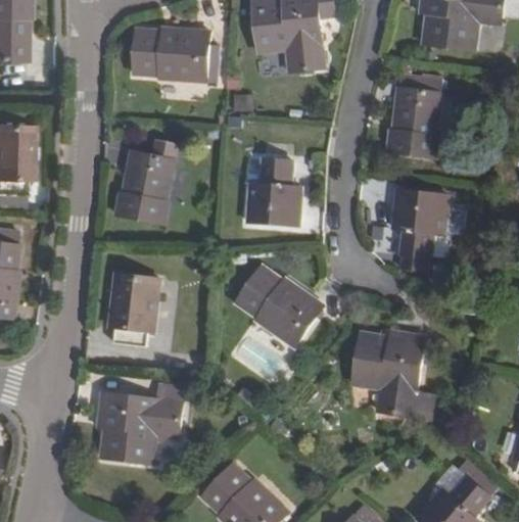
[(0,60),(24,61),(25,44),(19,44),(19,19),(25,19),(28,19),(28,0),(0,0),(0,60)]
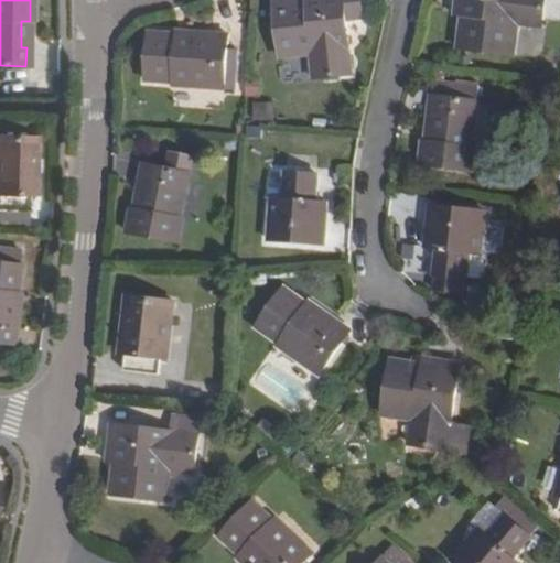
[(271,1),(277,57),(308,54),(315,54),(318,79),(350,76),(343,17),(352,15),(350,0),(287,0),(271,1)]
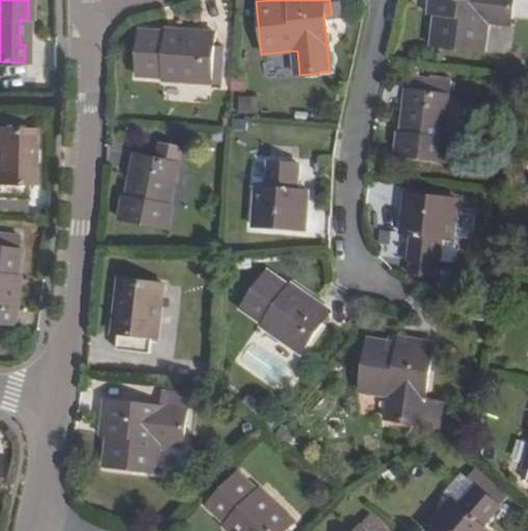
[(427,0),(433,0),(432,16),(429,46),(480,51),(483,22),(484,16),(509,19),(511,0),(427,0)]
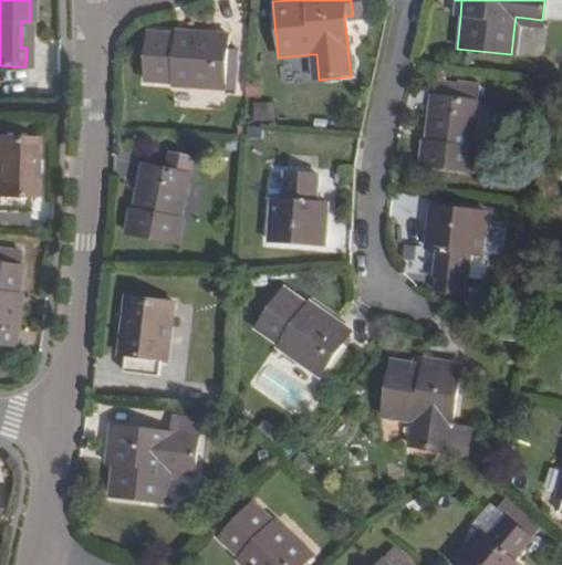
[(542,20),(516,17),(514,23),(541,27),(542,20)]
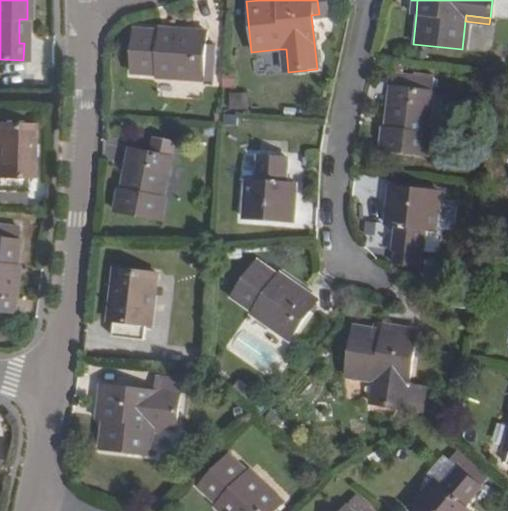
[(200,82),(204,31),(164,28),(164,33),(156,32),(131,30),(128,72),(154,74),(153,78),(200,82)]
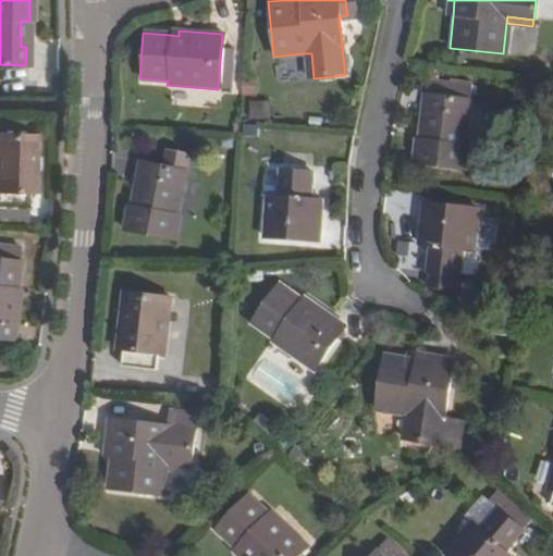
[(311,53),(304,53),(307,78),(314,78),(311,53)]
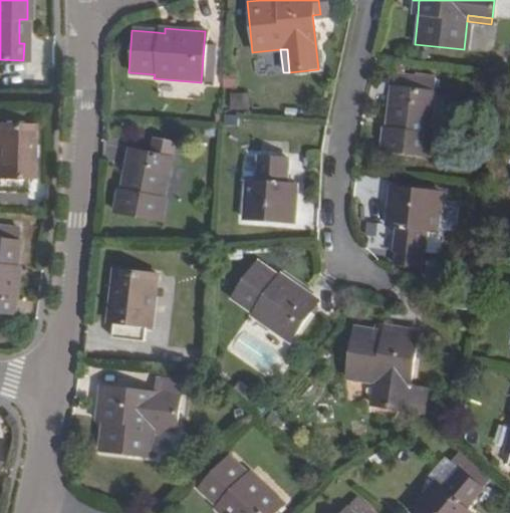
[(413,76),(392,73),(390,87),(412,90),(413,76)]
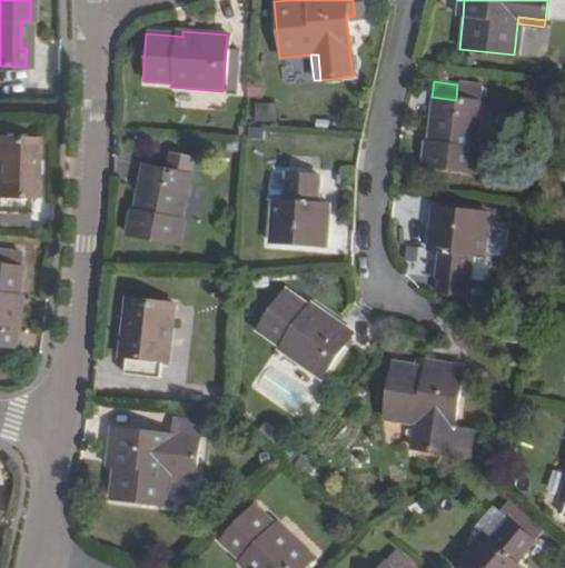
[(429,115),(435,116),(430,143),(426,142),(422,141),(419,167),(475,172),(477,148),(474,148),(482,87),(457,85),(456,100),(432,97),(429,115)]
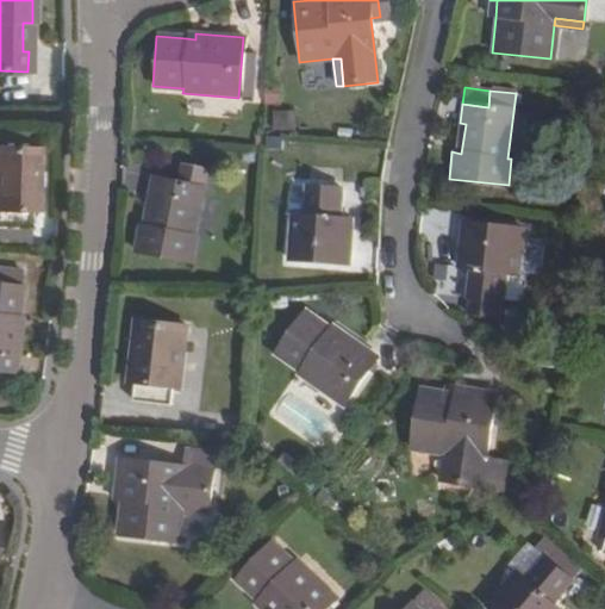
[(32,211),(35,150),(0,148),(0,228),(26,229),(27,211),(32,211)]
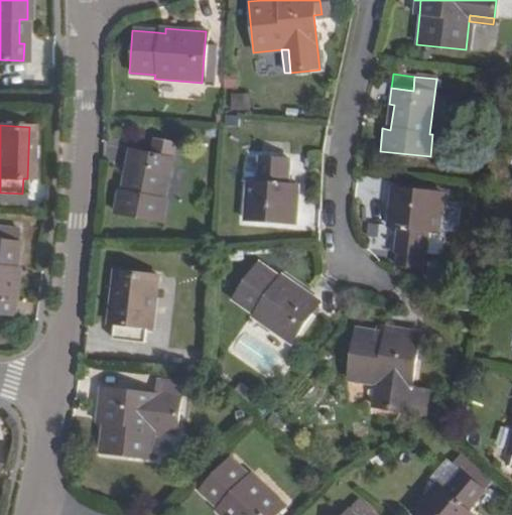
[(123,167),(129,168),(124,192),(119,191),(116,191),(112,213),(160,223),(164,202),(162,201),(170,159),(126,151),(123,167)]
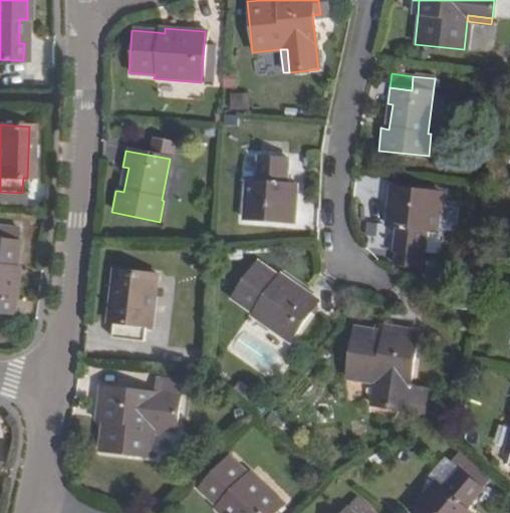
[(295,186),(285,186),(287,160),(257,157),(255,183),(245,182),(241,219),(292,224),(295,186)]
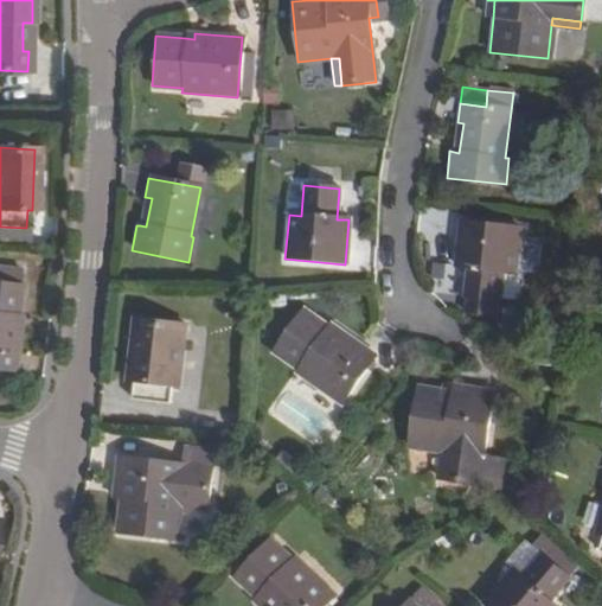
[(152,198),(145,197),(140,225),(146,227),(152,198)]
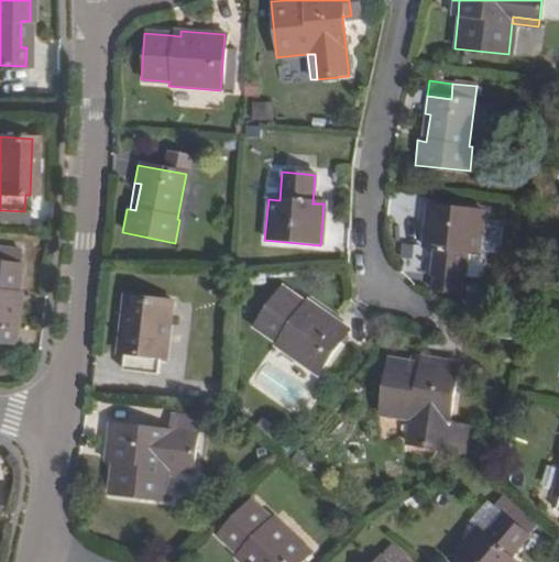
[(427,207),(422,248),(433,249),(429,276),(431,276),(429,290),(459,294),(461,281),(462,281),(466,252),(478,253),(482,212),(427,207)]
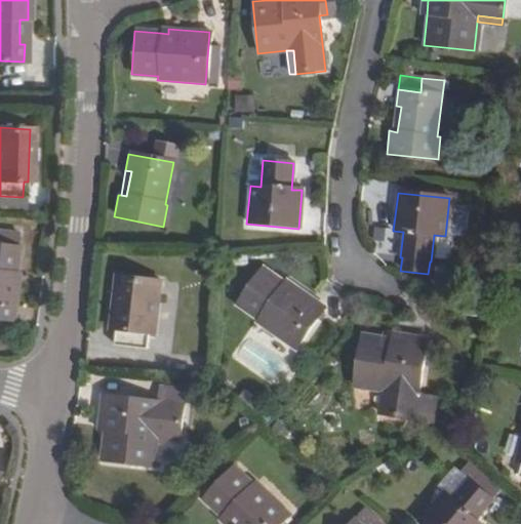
[(13,305),(11,305),(13,280),(9,280),(10,271),(15,231),(0,229),(0,320),(11,321),(13,305)]
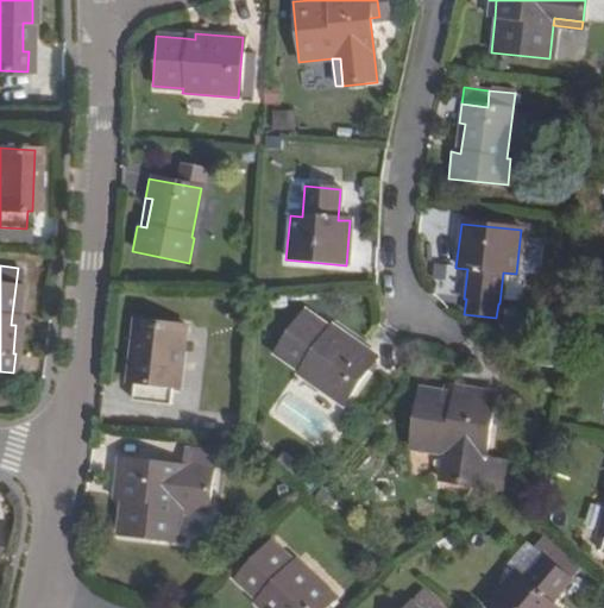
[(343,405),(376,357),(337,330),(334,333),(326,328),(302,311),(274,352),(299,370),(296,374),(343,405)]
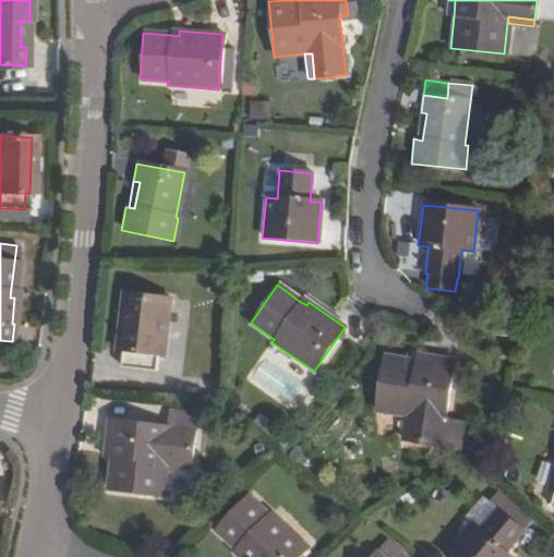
[(169,300),(122,294),(116,350),(121,350),(119,367),(155,372),(157,354),(163,354),(169,300)]
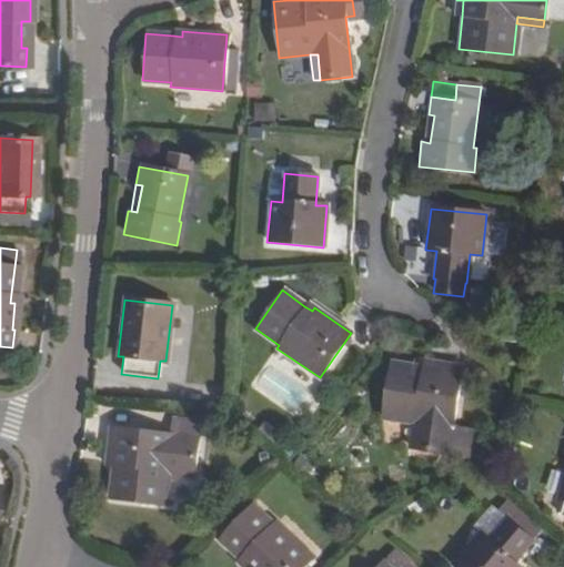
[(314,307),(306,302),(304,306),(312,311),(314,307)]
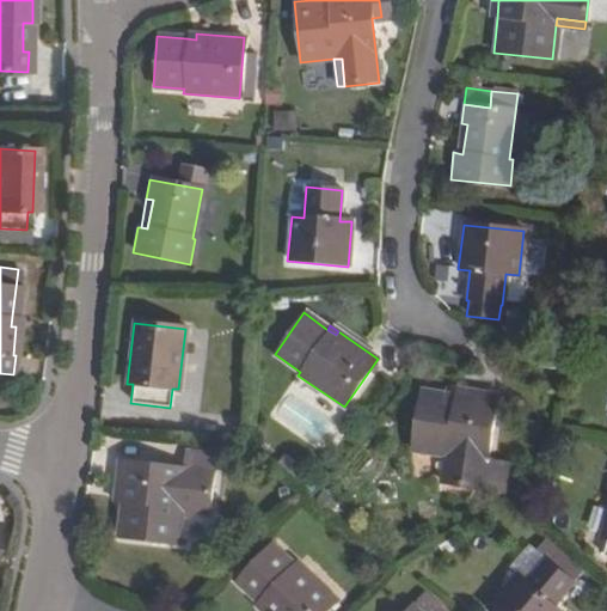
[(473,391),(455,388),(453,395),(472,398),(473,391)]
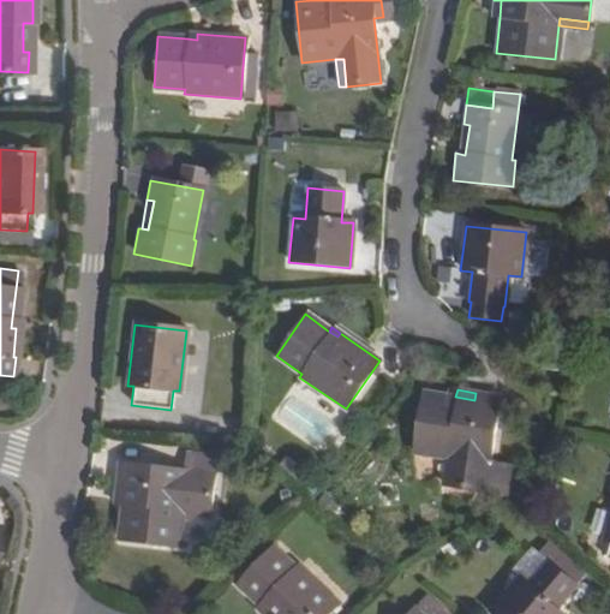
[(423,391),(413,451),(446,455),(454,457),(449,486),(503,494),(508,466),(488,464),(498,398),(476,393),(474,400),(455,397),(423,391)]
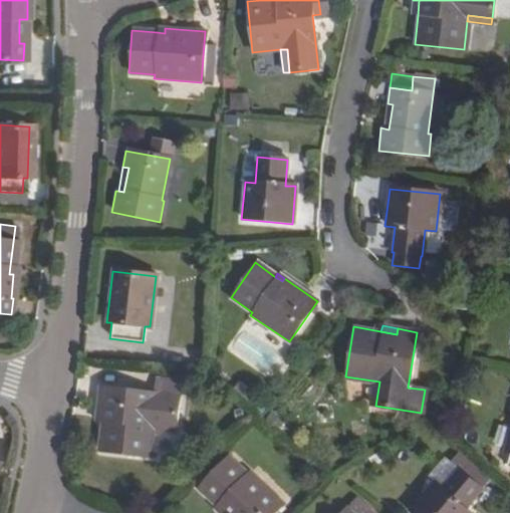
[(95,407),(102,408),(100,423),(97,452),(148,457),(151,429),(152,422),(175,425),(180,379),(156,376),(155,393),(97,388),(95,407)]
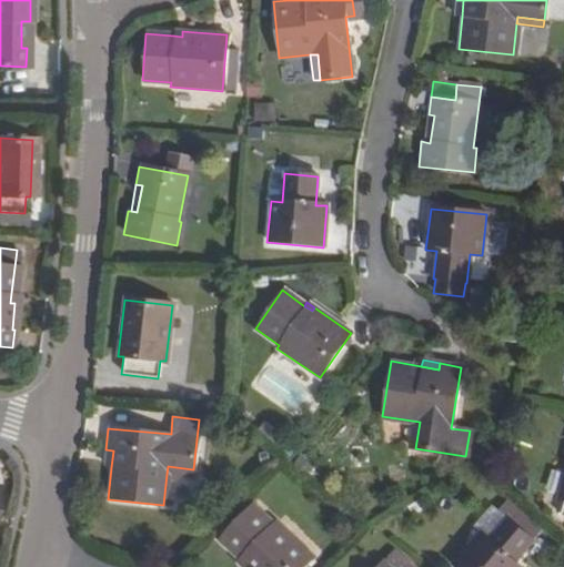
[(420,422),(412,421),(409,447),(415,448),(420,422)]
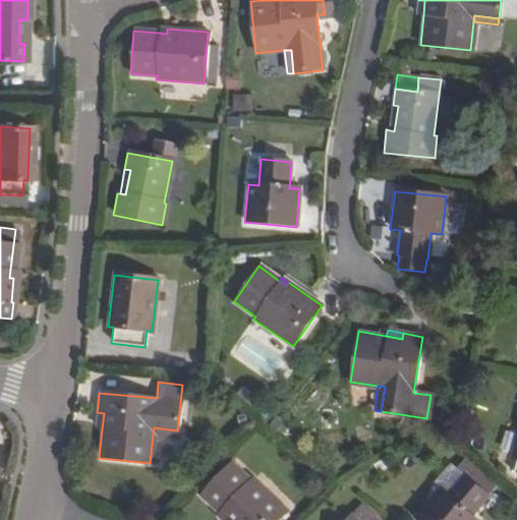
[(104,413),(97,412),(96,427),(102,428),(104,413)]
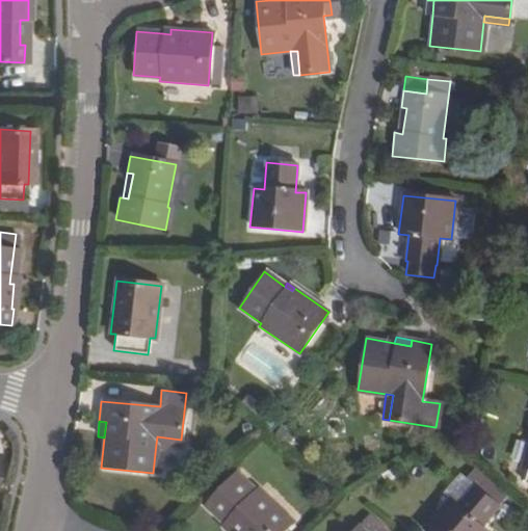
[(181,440),(157,436),(156,444),(181,446),(181,440)]
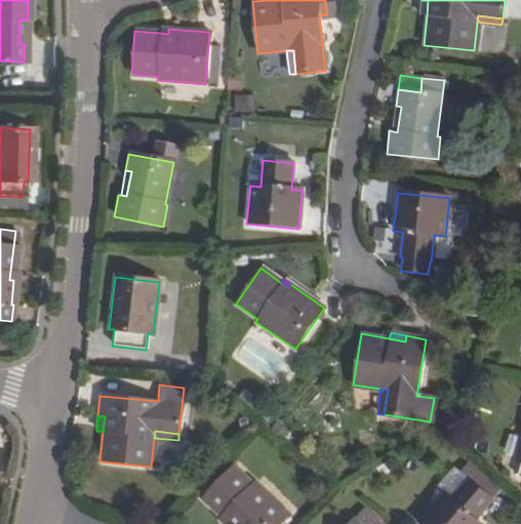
[(232,468),(202,497),(222,517),(228,523),(226,523),(280,523),(288,516),(254,482),(251,485),(232,468)]
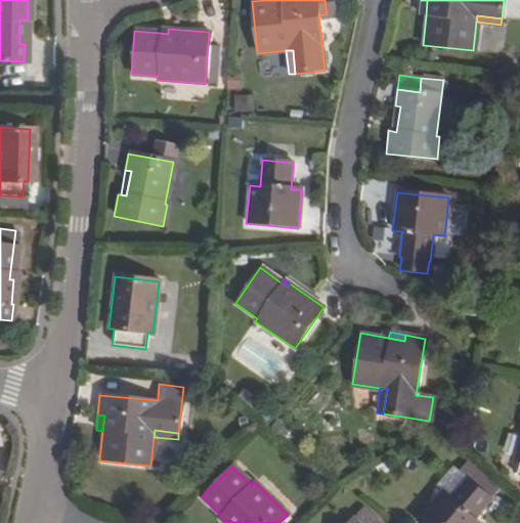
[(478,522),(473,518),(490,498),(467,477),(449,497),(442,491),(417,520),(420,522),(478,522)]
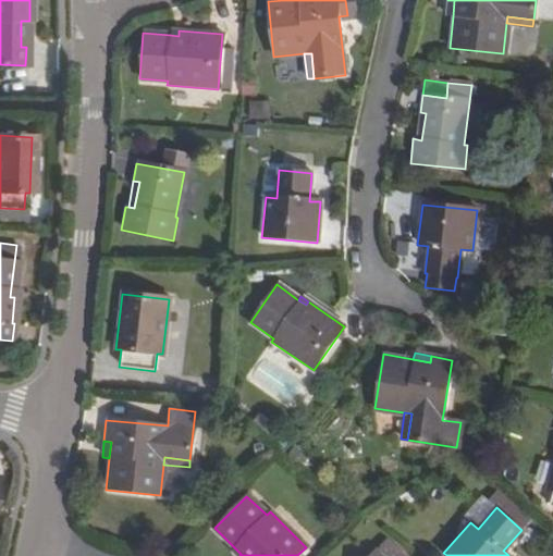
[(403,555),(404,555),(384,539),(368,555),(403,555)]
